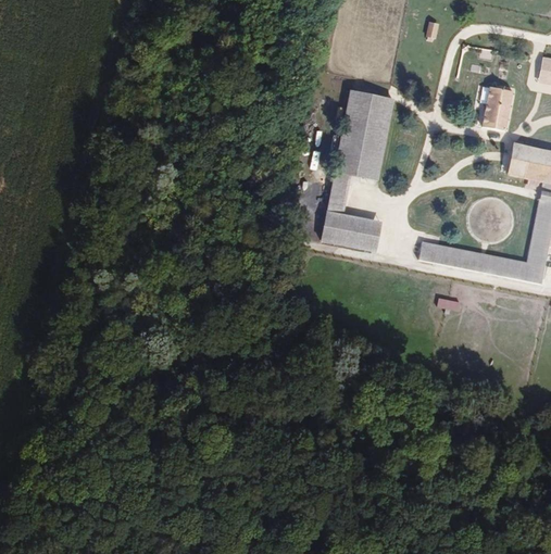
[(433,39),(441,40),(443,25),(435,24),(433,39)]
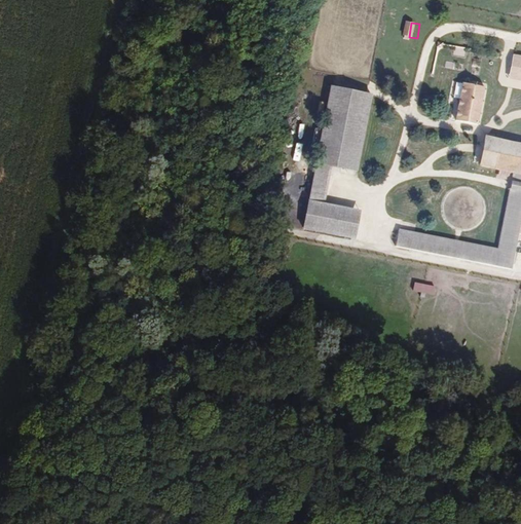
[(520,54),(505,51),(499,74),(520,78),(520,54)]
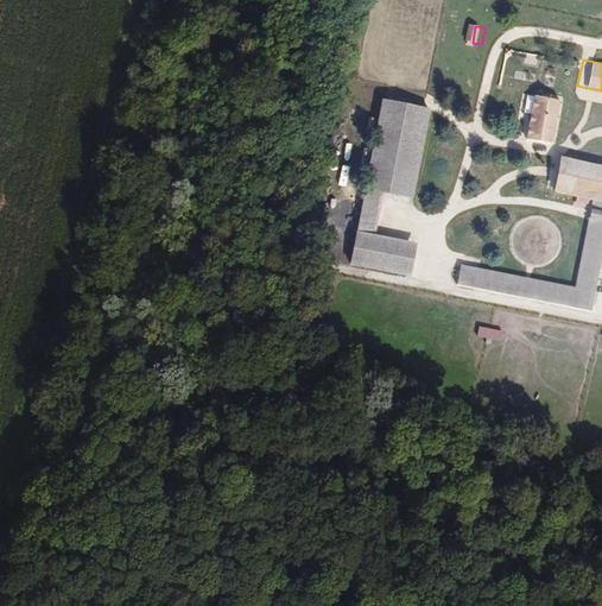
[(538,93),(528,137),(553,143),(563,99),(538,93)]
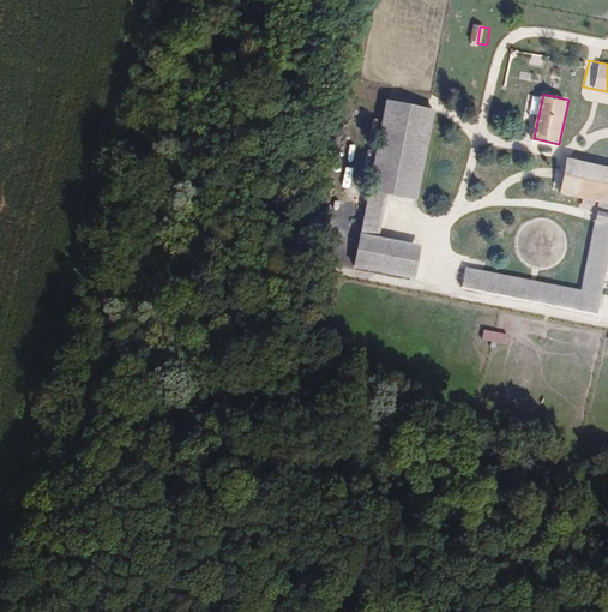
[(369,185),(384,189),(416,195),(435,106),(414,101),(389,95),(369,185)]
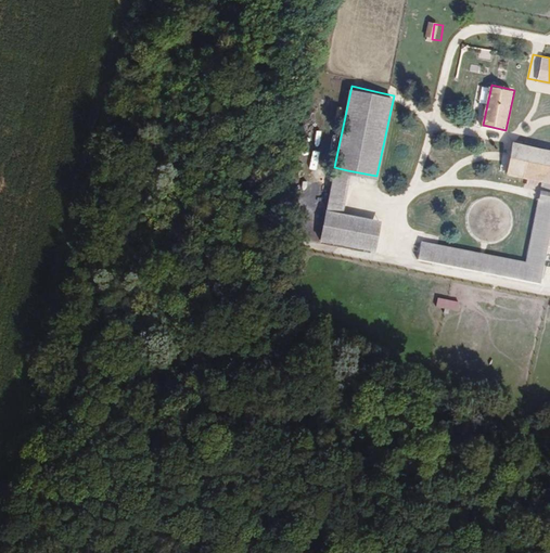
[(509,168),(549,176),(549,150),(513,143),(511,158),(509,168)]
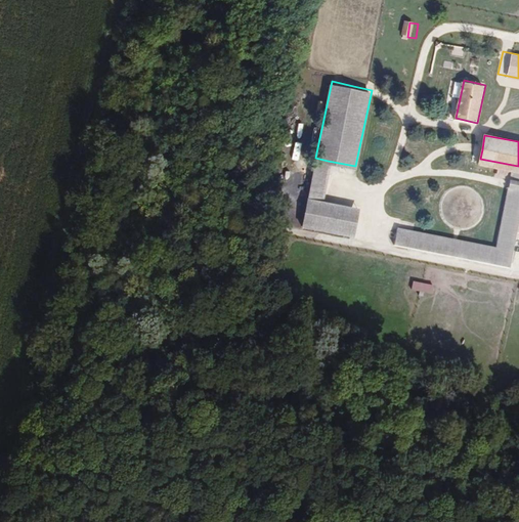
[(307,196),(320,199),(328,161),(315,158),(307,196)]
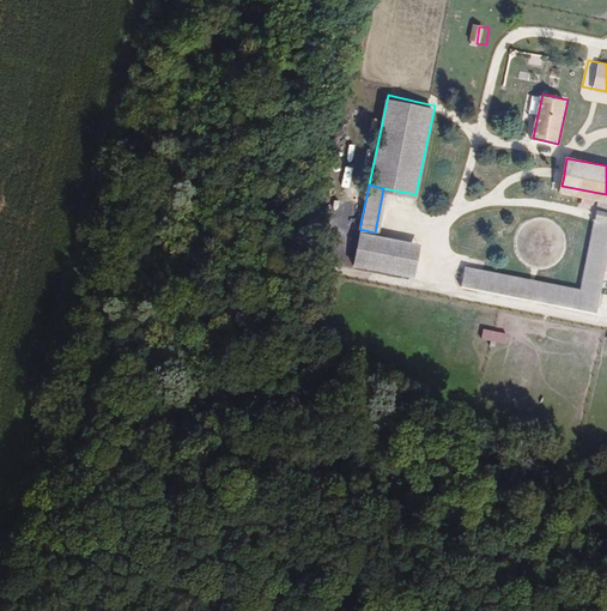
[(606,194),(562,186),(560,189),(600,199),(606,200),(606,194)]
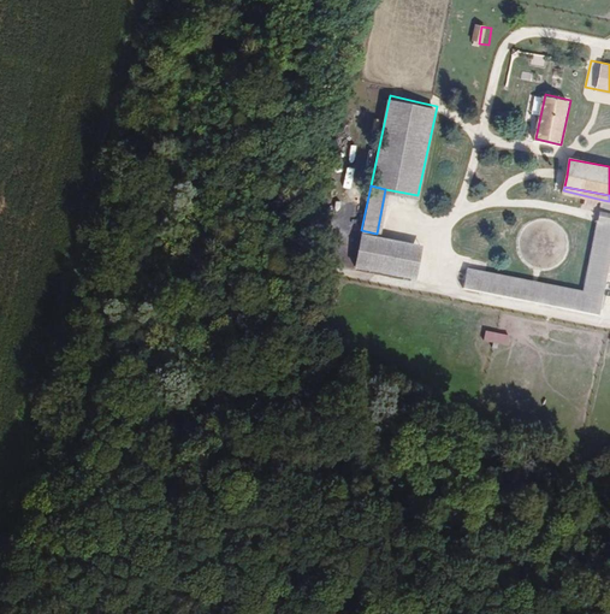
[(609,201),(603,200),(598,219),(584,291),(484,270),(479,289),(597,316),(609,263),(609,201)]
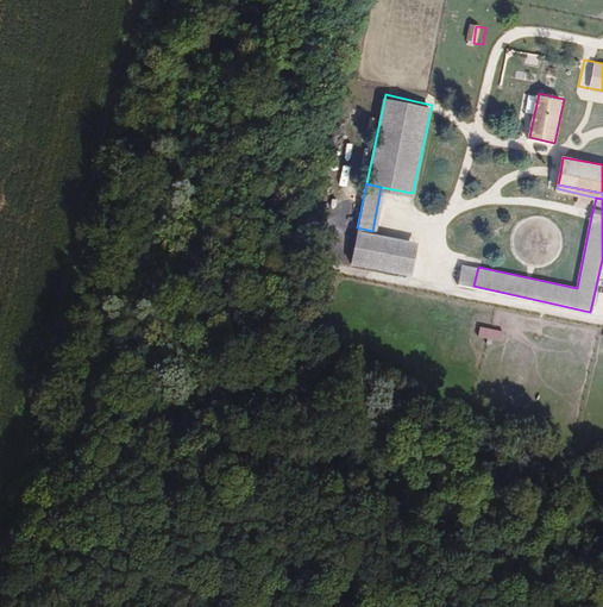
[(388,233),(372,231),(357,227),(350,260),(408,273),(416,241),(388,233)]
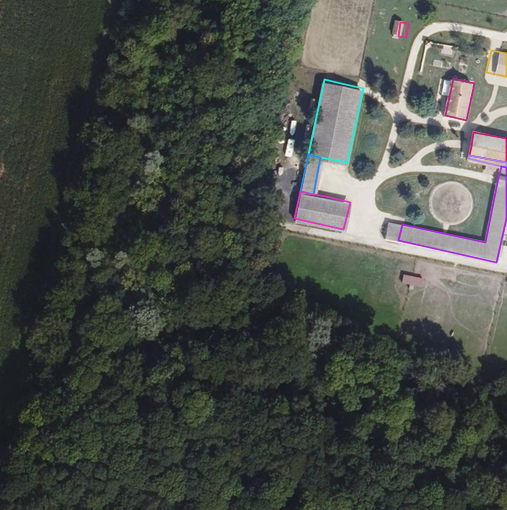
[(429,281),(409,278),(408,287),(427,290),(429,281)]
